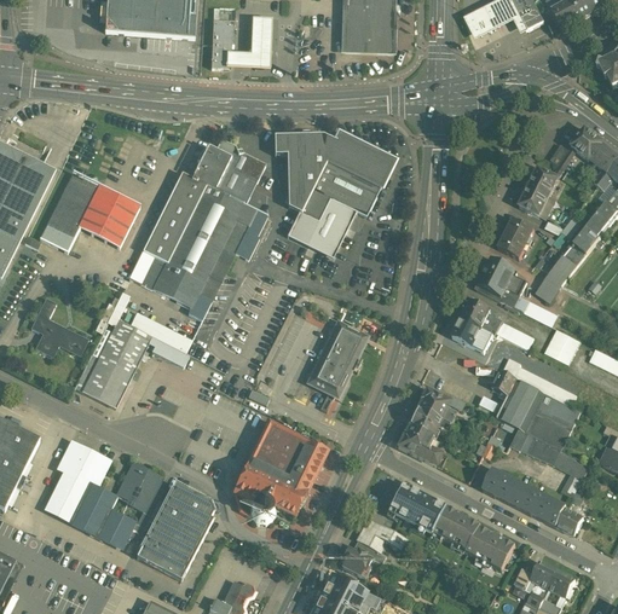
[(107,0),(104,30),(194,36),(195,17),(189,16),(190,0),(196,0),(107,0)]
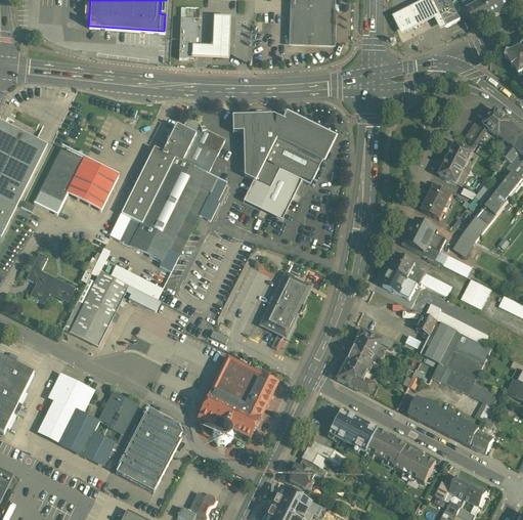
[(291,0),(291,42),(331,43),(332,0),(291,0)]
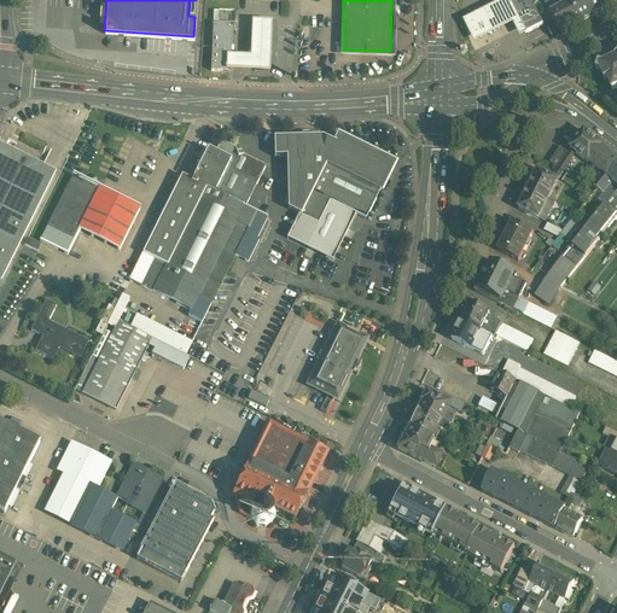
[(495,0),(461,17),(473,39),(512,19),(519,34),(527,29),(525,28),(524,29),(512,6),(511,7),(507,0),(495,0)]
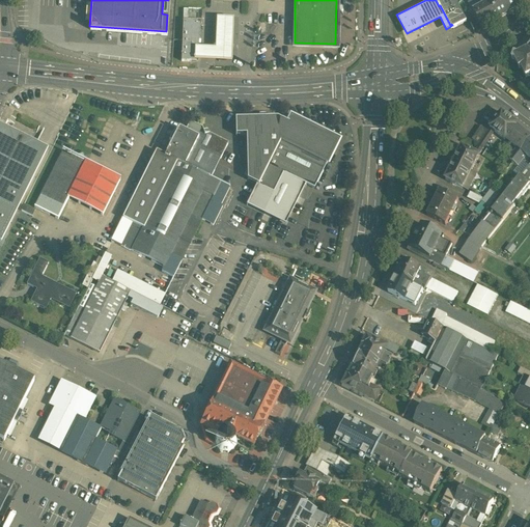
[(436,0),(439,6),(440,5),(450,25),(451,24),(465,18),(456,0),(452,0),(436,0)]
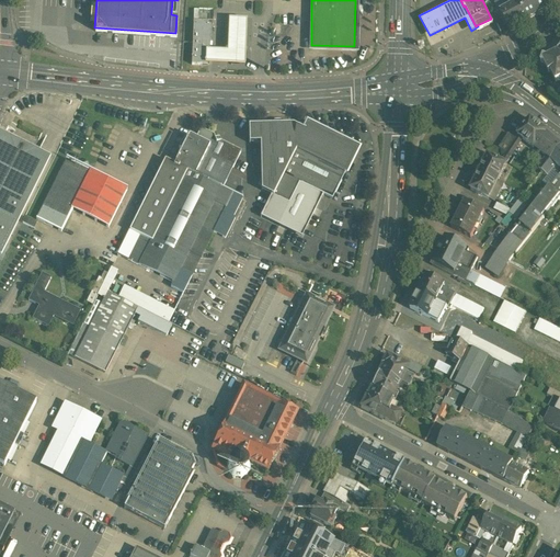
[(507,2),(499,8),(509,25),(525,16),(517,0),(512,0),(507,2)]
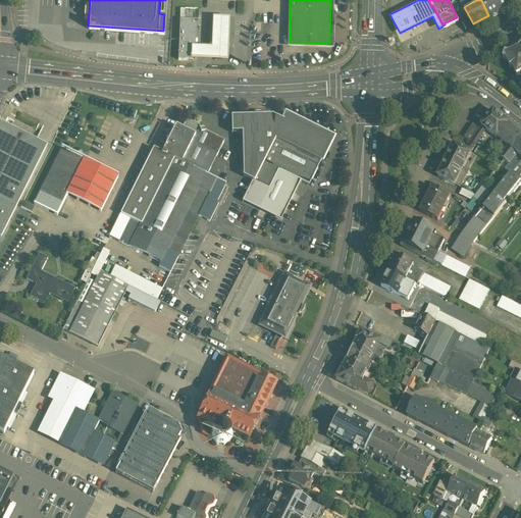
[(481,0),(488,15),(512,2),(511,0),(481,0)]
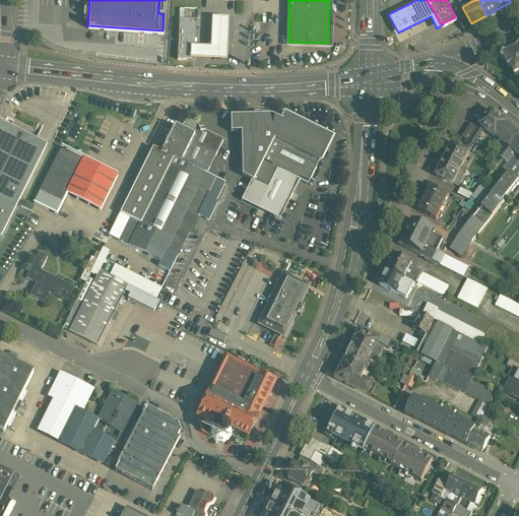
[(178,16),(196,17),(196,6),(179,5),(178,16)]
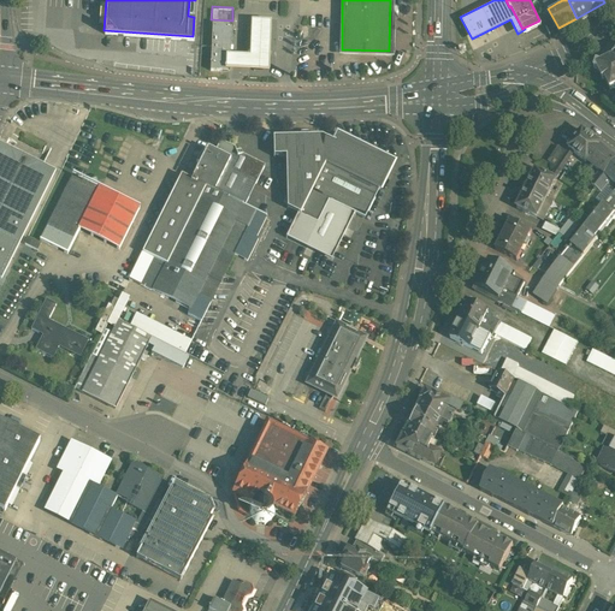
[(268,18),(249,17),(248,53),(228,52),(225,52),(224,66),(226,66),(267,69),(268,18)]
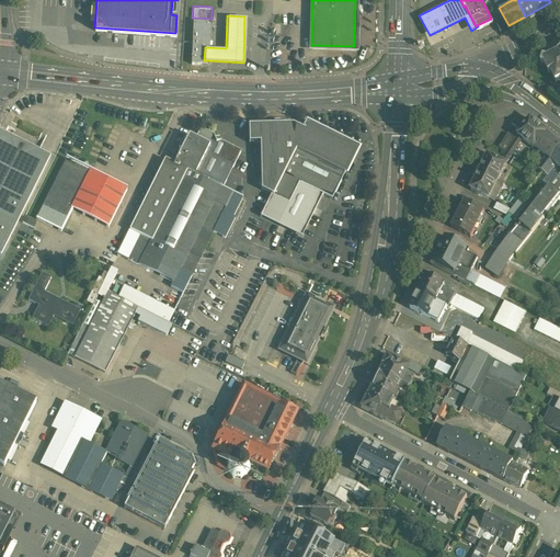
[(212,19),(192,18),(191,61),(206,61),(206,60),(204,60),(205,47),(207,47),(212,19)]
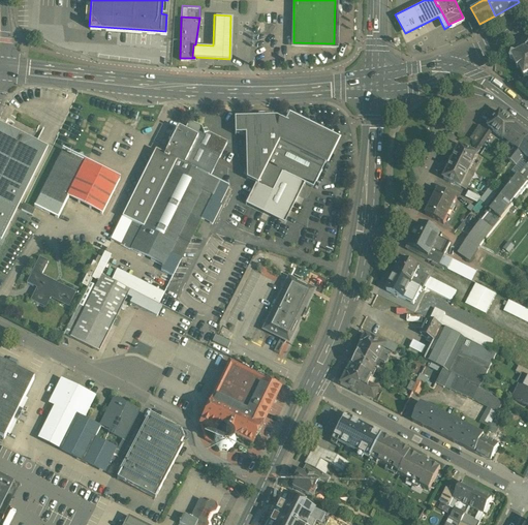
[(527,44),(515,52),(510,51),(509,56),(513,57),(517,65),(519,64),(523,73),(527,70),(527,44)]
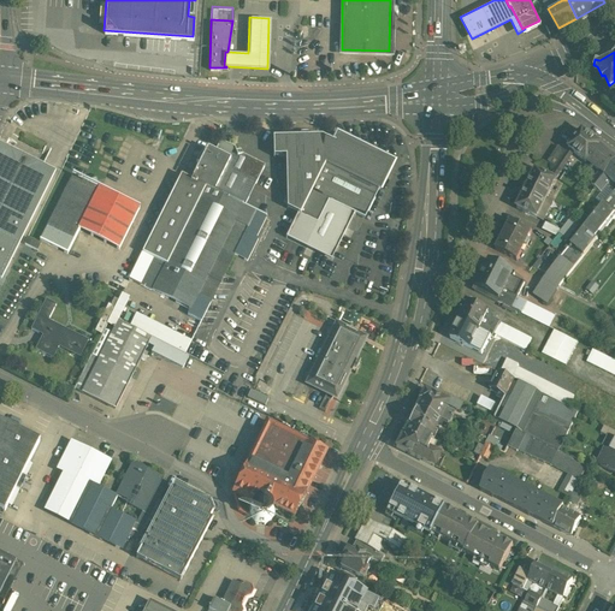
[(581,126),(568,144),(569,146),(574,149),(586,159),(586,158),(598,143),(599,141),(581,126)]
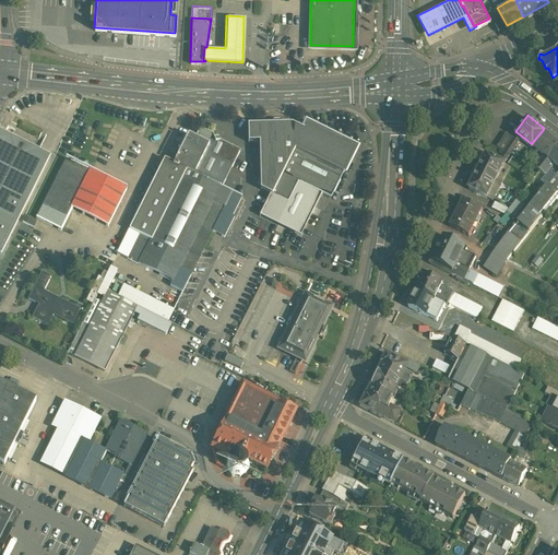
[(296,122),(291,120),(279,120),(279,117),(276,117),(270,118),(270,121),(247,121),(247,139),(258,139),(259,177),(258,177),(256,181),(259,182),(259,186),(271,191),(282,170),(320,190),(330,196),(354,145),(336,137),(331,134),(328,132),(323,130),(305,121),(303,126),(296,122)]
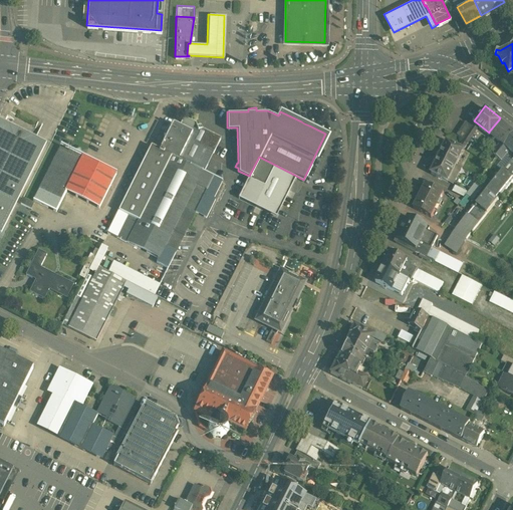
[(0,226),(45,137),(0,114),(0,226)]
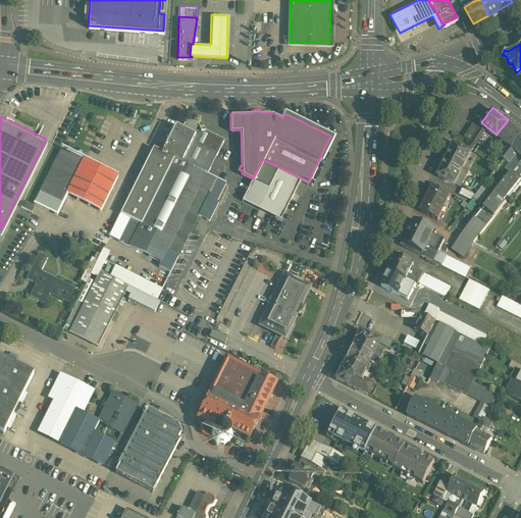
[(181,124),(175,121),(174,123),(173,122),(172,125),(166,133),(165,134),(169,136),(162,149),(186,160),(188,155),(187,154),(191,147),(200,144),(202,145),(209,130),(205,127),(204,123),(199,124),(198,122),(189,117),(185,119),(181,124)]
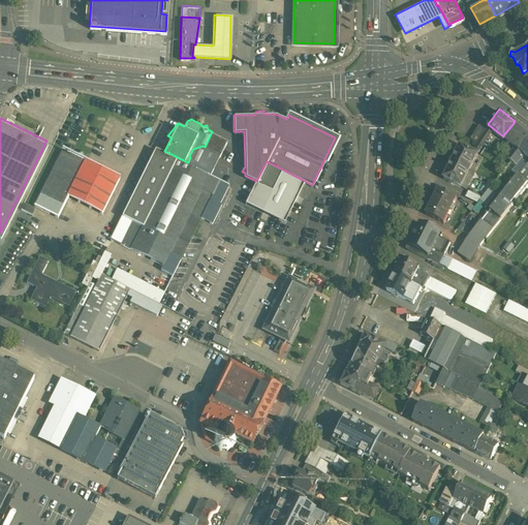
[(478,123),(470,135),(478,141),(487,128),(478,123)]
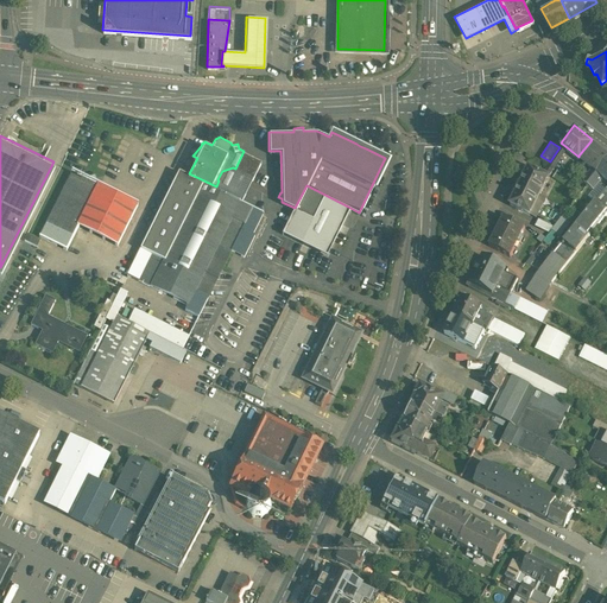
[(606,153),(590,141),(579,156),(592,166),(596,170),(606,154),(606,153)]
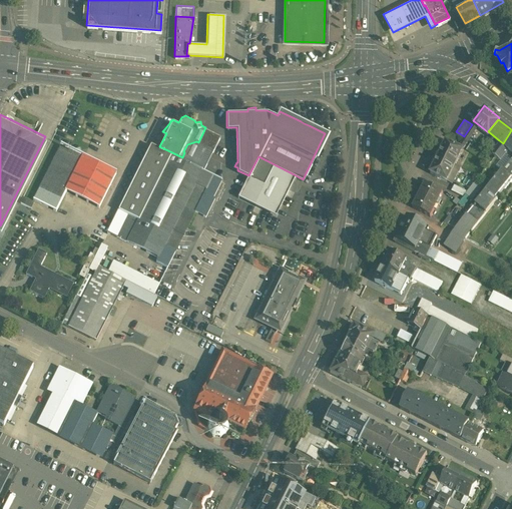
[(464,136),(458,144),(462,147),(478,124),(474,121),(472,124),(464,136)]
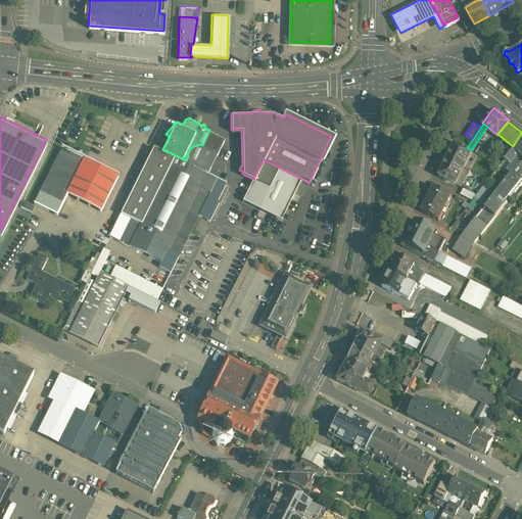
[(224,137),(209,130),(202,145),(217,152),(224,137)]
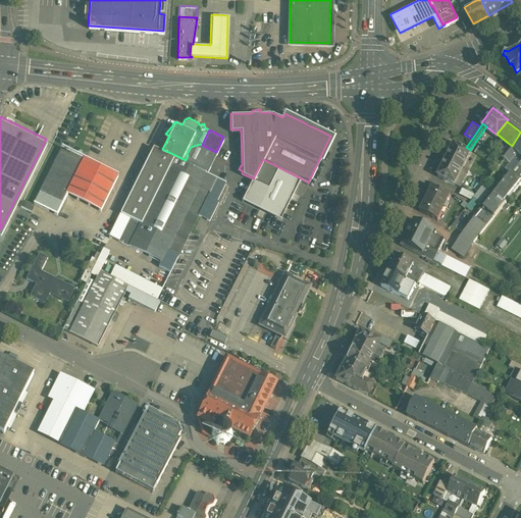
[(520,133),(512,146),(515,149),(520,153),(520,133)]
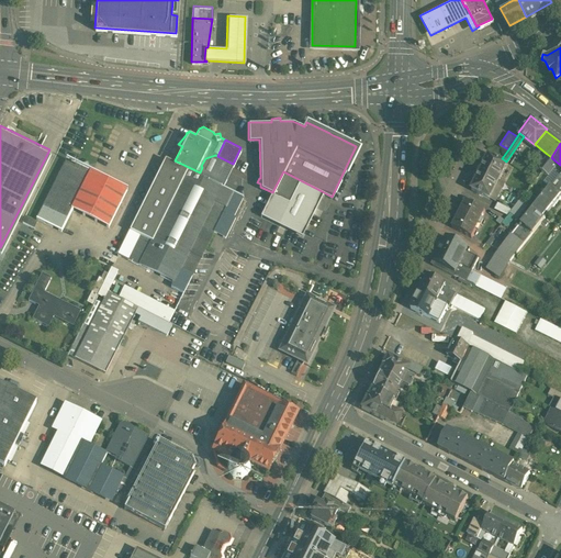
[(502,158),(489,152),(480,169),(497,178),(506,162),(502,158)]
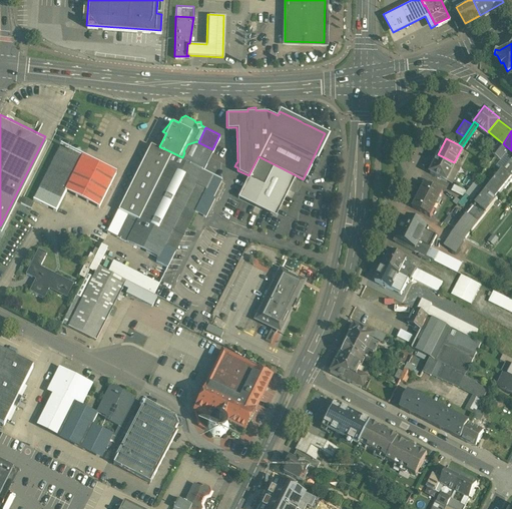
[(497,141),(495,145),(494,145),(490,150),(494,153),(503,143),(499,140),(497,141)]
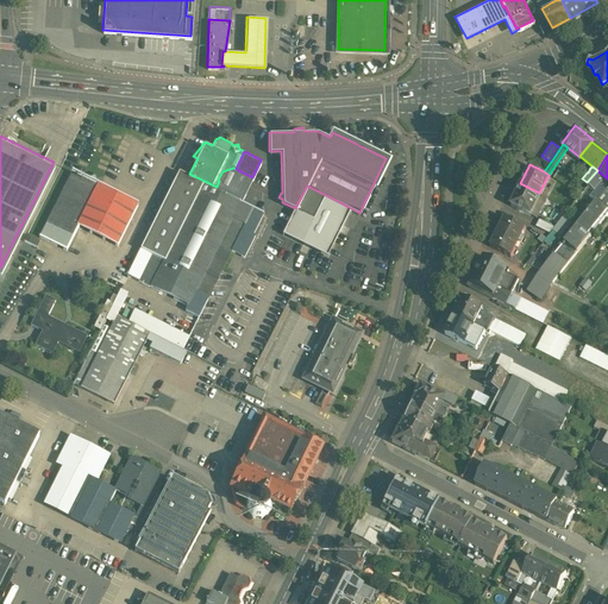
[(179,168),(139,246),(150,252),(189,174),(179,168)]
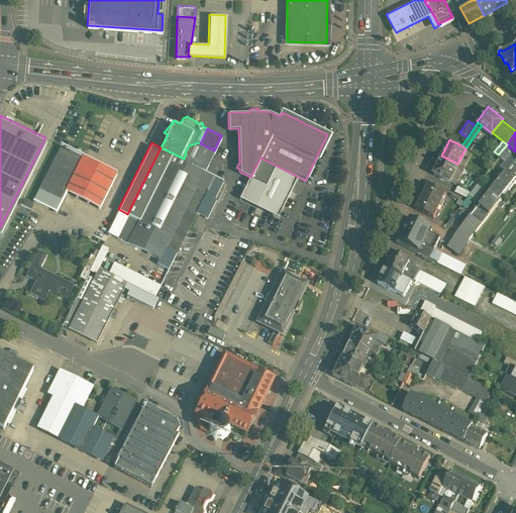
[(115,172),(60,144),(32,198),(55,210),(65,189),(98,206),(115,172)]
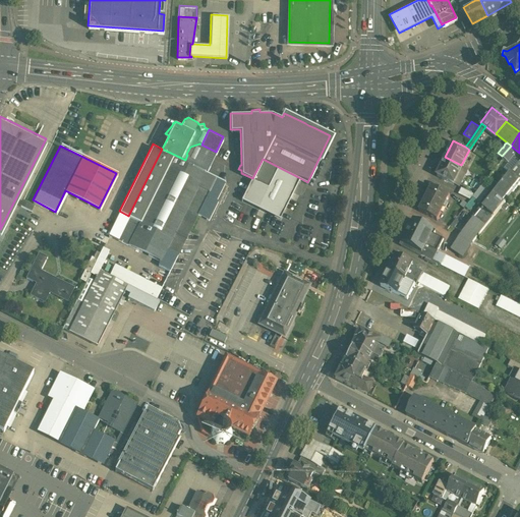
[(511,146),(502,156),(507,160),(513,153),(514,149),(511,146)]
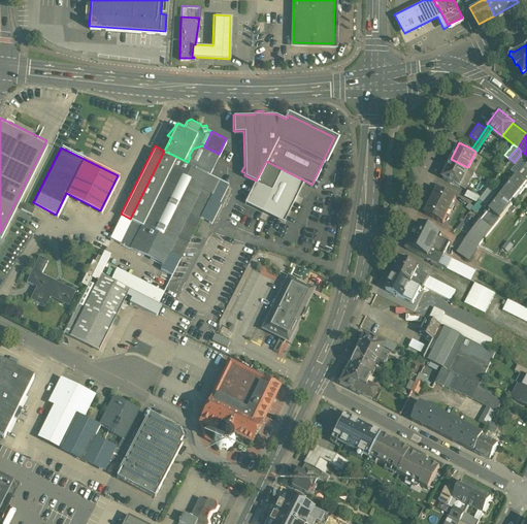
[(188,162),(164,151),(130,219),(119,240),(162,262),(160,266),(171,272),(200,215),(209,196),(219,177),(188,162)]
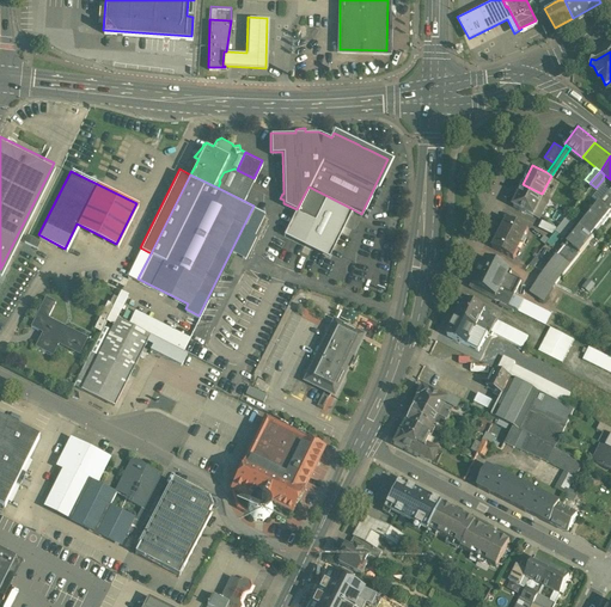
[(542,194),(523,184),(513,203),(532,213),(542,194)]
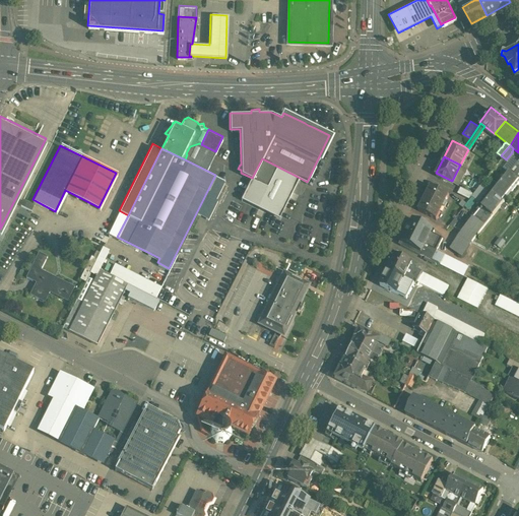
[(298,177),(262,158),(252,178),(242,197),(277,215),(298,177)]
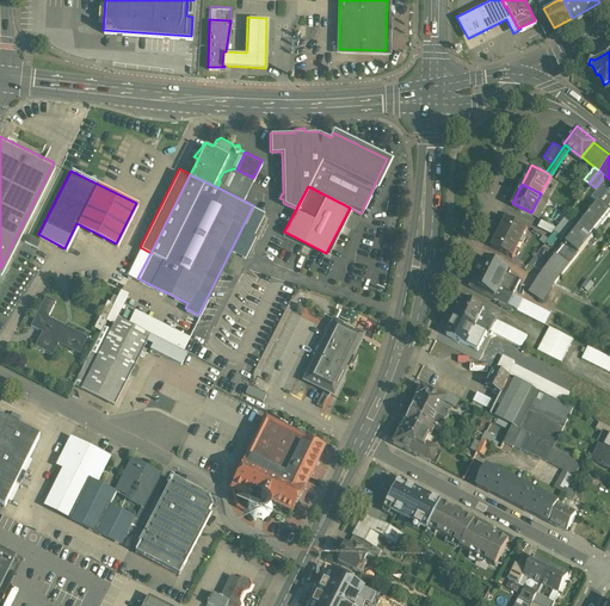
[(597,190),(586,203),(591,206),(602,193),(597,190)]
